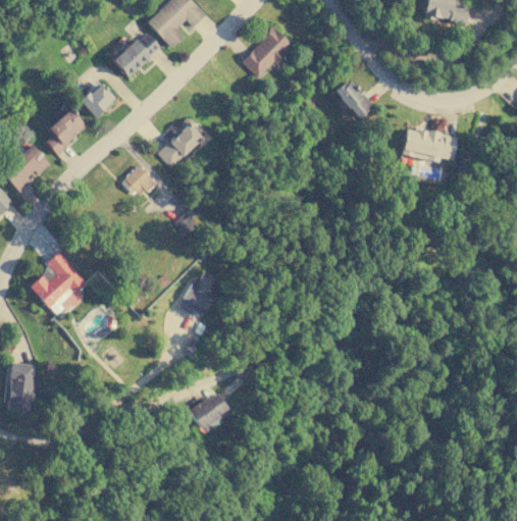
[(172,0),(149,21),(172,48),(186,36),(178,28),(188,20),(194,28),(207,15),(193,0),(172,0)]
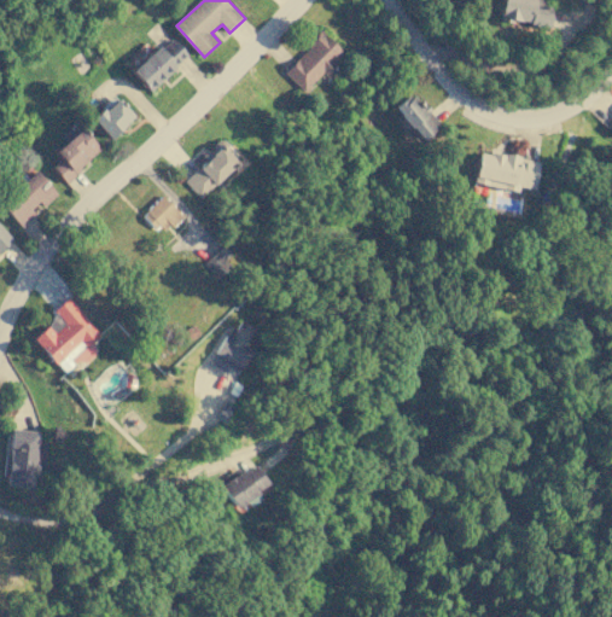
[(548,0),(505,0),(502,19),(553,28),(555,9),(547,7),(548,0)]
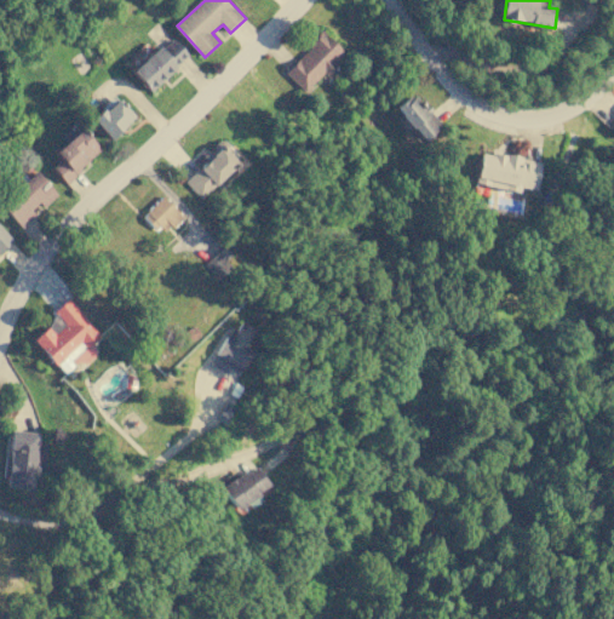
[(349,53),(327,33),(288,73),(310,93),(349,53)]
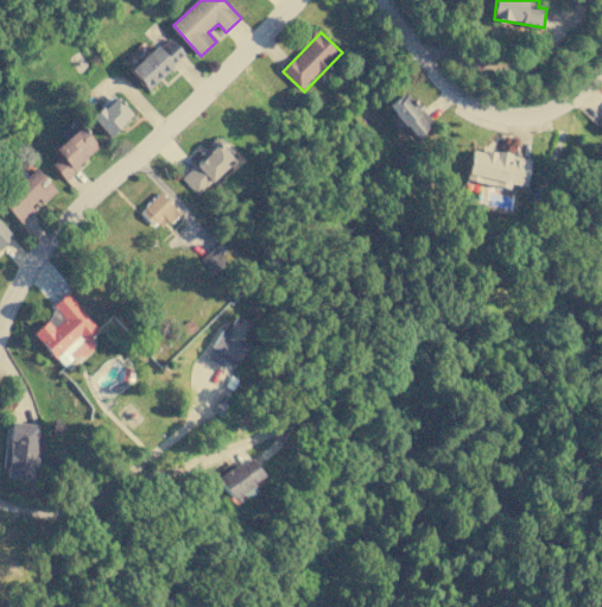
[(152,90),(189,55),(171,36),(134,71),(152,90)]
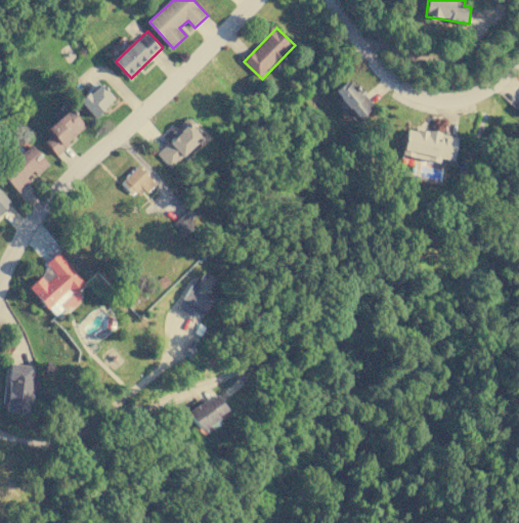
[(358,121),(376,109),(355,78),(338,90),(358,121)]
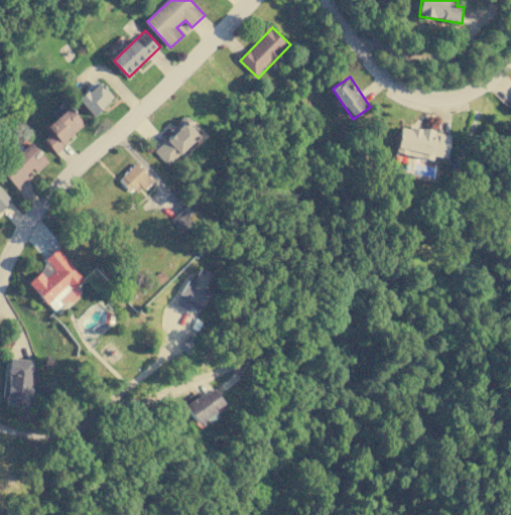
[(115,98),(99,81),(80,99),(96,116),(115,98)]
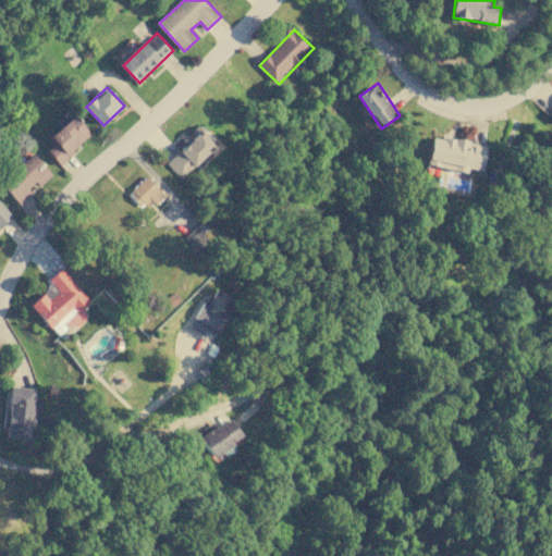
[(95,136),(76,115),(53,137),(59,144),(50,151),(63,164),(95,136)]
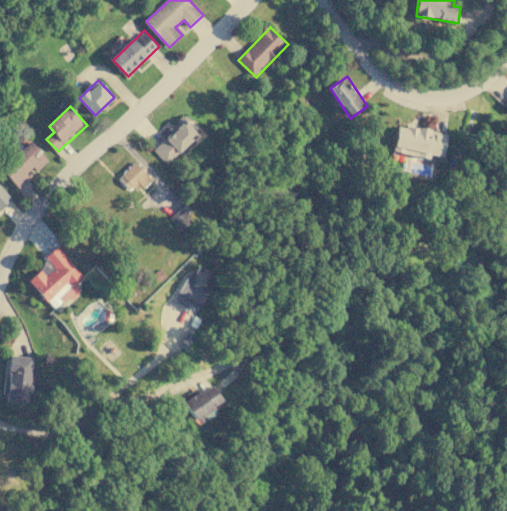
[(168,164),(203,132),(187,115),(171,130),(174,134),(156,150),(168,164)]
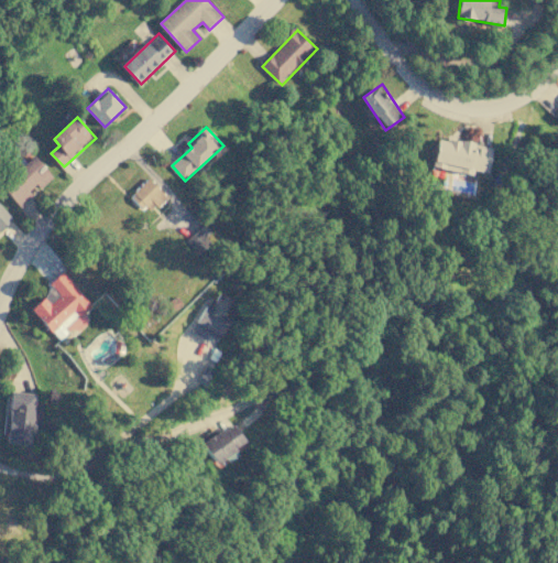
[(494,148),(440,138),(434,168),(476,175),(476,171),(490,173),(494,148)]
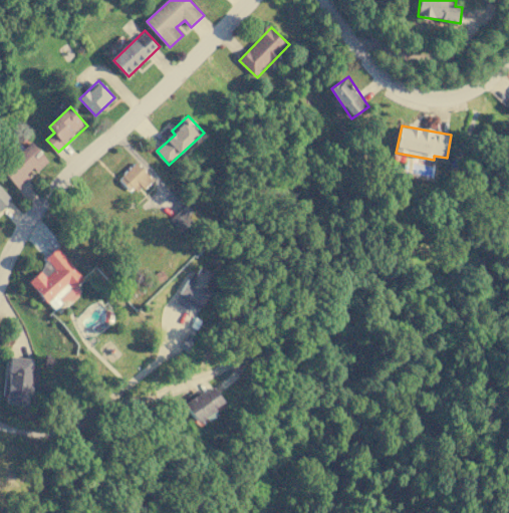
[(32,179),(31,177),(49,160),(33,143),(4,171),(21,189),(32,179)]
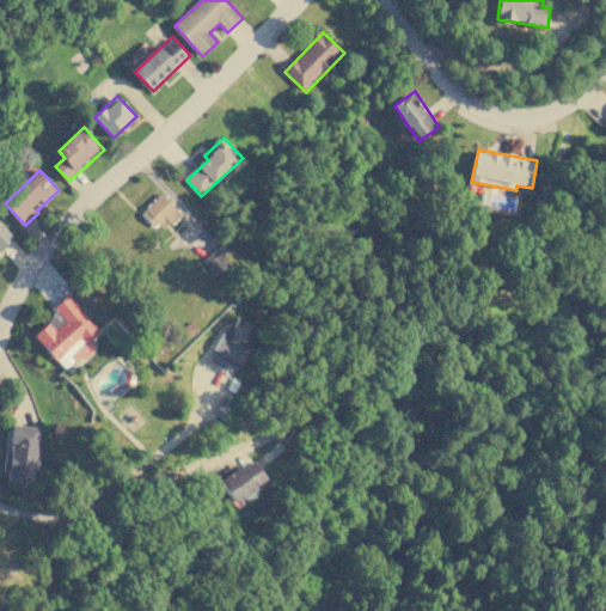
[(146,213),(166,232),(185,213),(164,194),(146,213)]
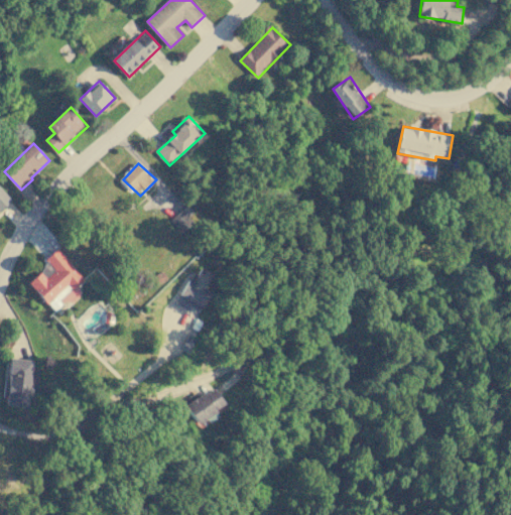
[(0,213),(14,200),(1,185),(0,185),(0,213)]
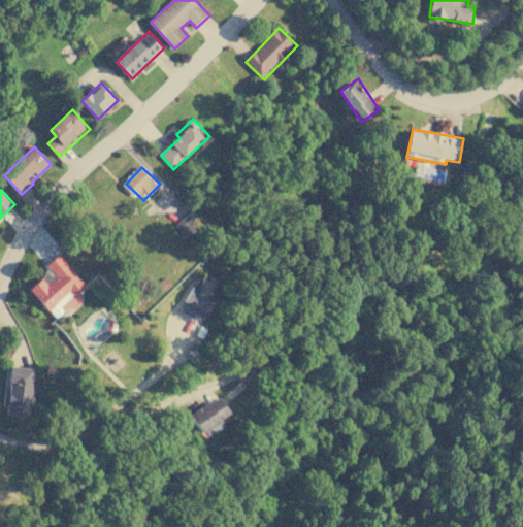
[(178,224),(190,237),(205,225),(194,211),(178,224)]
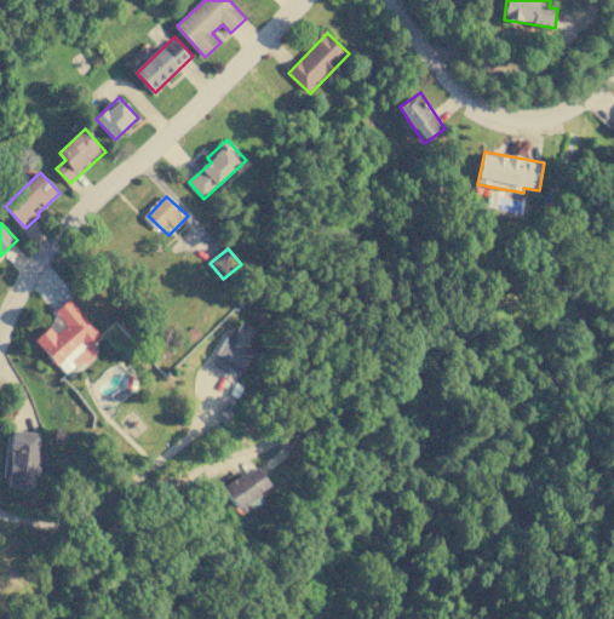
[(36,337),(70,377),(102,351),(96,344),(104,336),(76,303),(36,337)]
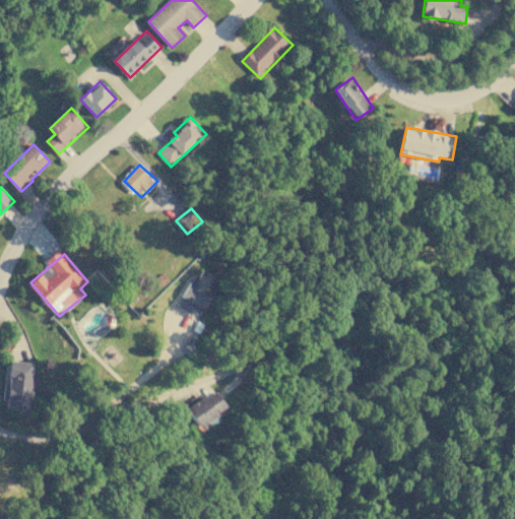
[(197,284),(193,281),(181,306),(194,313),(197,306),(207,311),(215,294),(209,290),(216,276),(204,270),(197,284)]
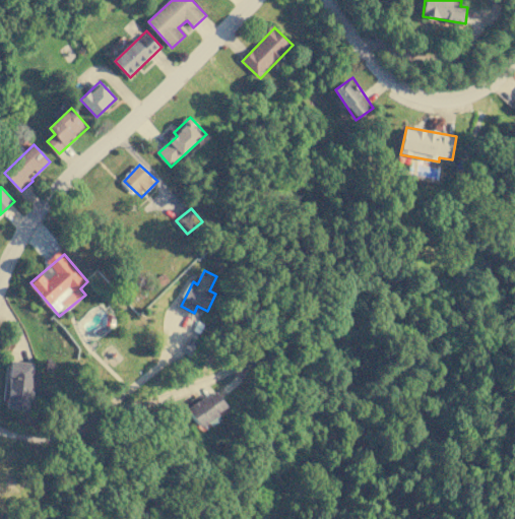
[(36,364),(12,362),(10,386),(8,385),(6,408),(31,410),(34,393),(42,394),(43,373),(35,372),(36,364)]
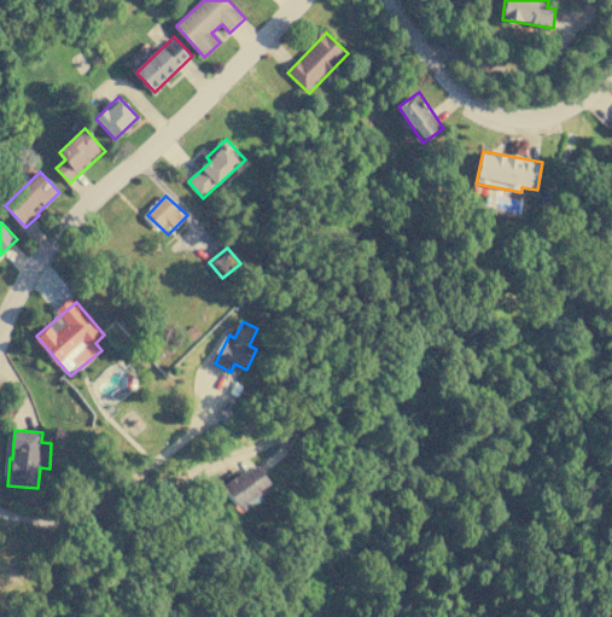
[(220,482),(237,508),(272,485),(258,466),(244,475),(240,470),(220,482)]
